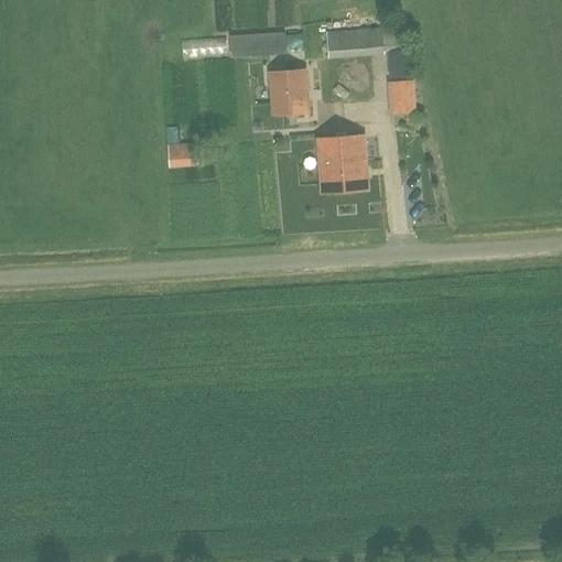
[(386,108),(419,101),(401,11),(368,18),(386,108)]
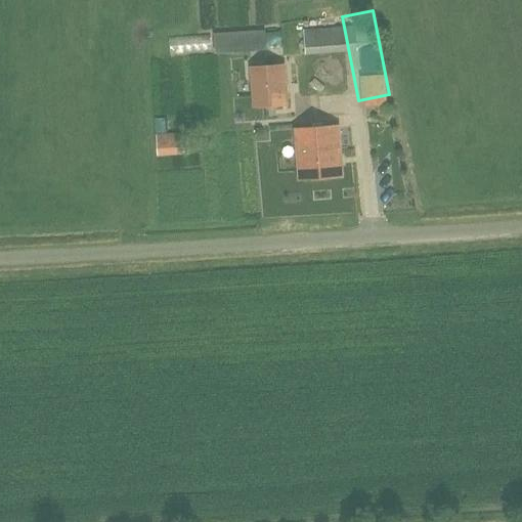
[(250,66),(253,106),(286,104),(283,63),(250,66)]
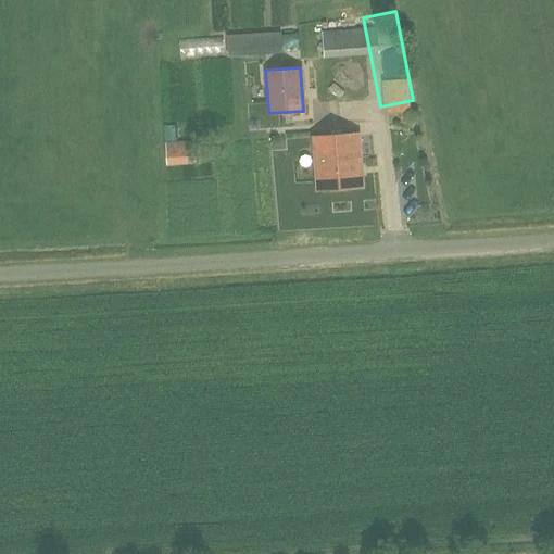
[(356,131),(312,135),(312,129),(293,130),(296,149),(313,148),(316,190),(361,187),(356,131)]
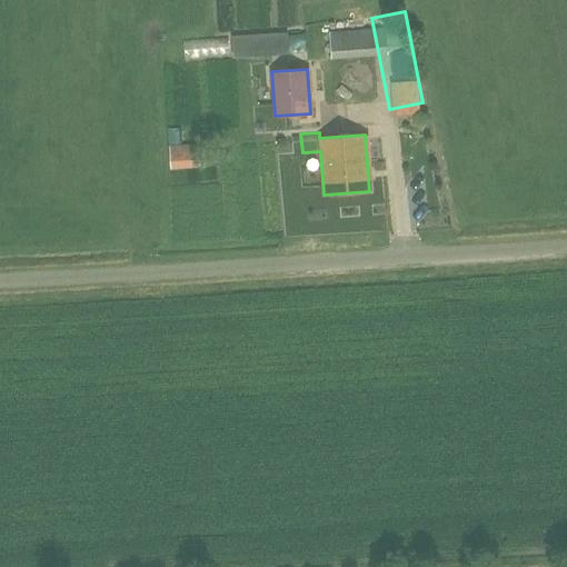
[(168,145),(169,168),(199,166),(197,142),(168,145)]
